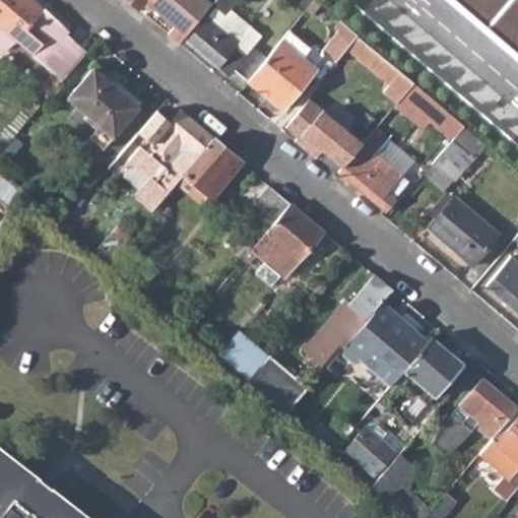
[(0,0),(0,52),(7,52),(17,46),(62,84),(87,55),(67,37),(70,33),(46,10),(33,0),(0,0)]
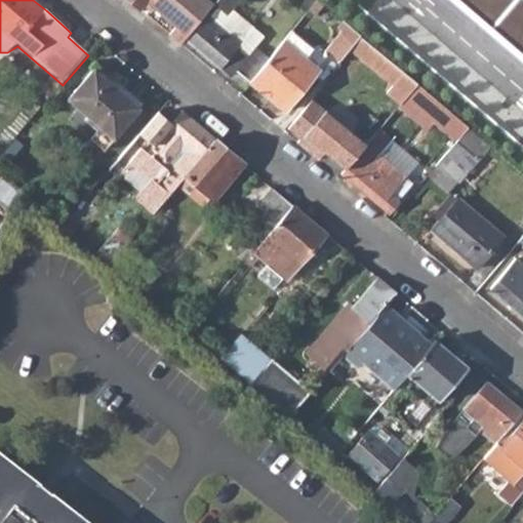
[(129,0),(143,10),(149,2),(178,28),(171,35),(183,45),(215,5),(208,0),(129,0)]
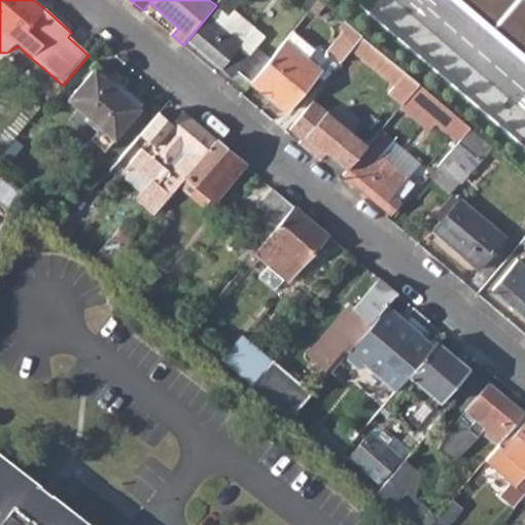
[(220,0),(216,5),(220,8),(224,10),(231,16),(243,0),(220,0)]
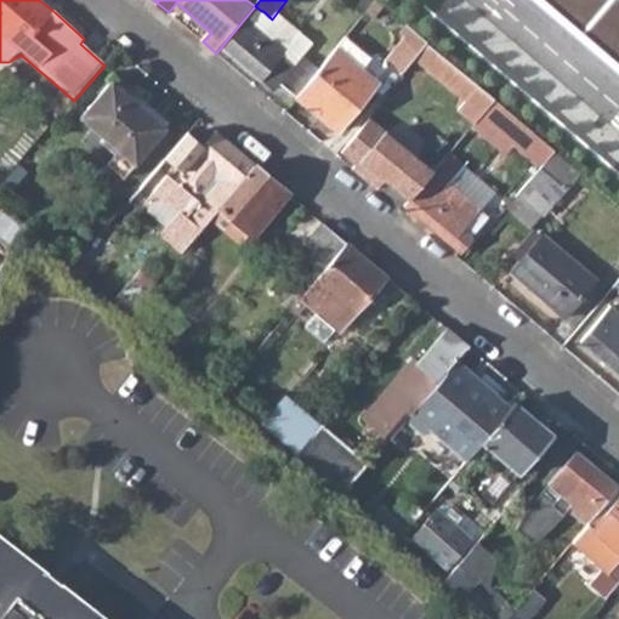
[(351,0),(367,13),(376,0),(351,0)]
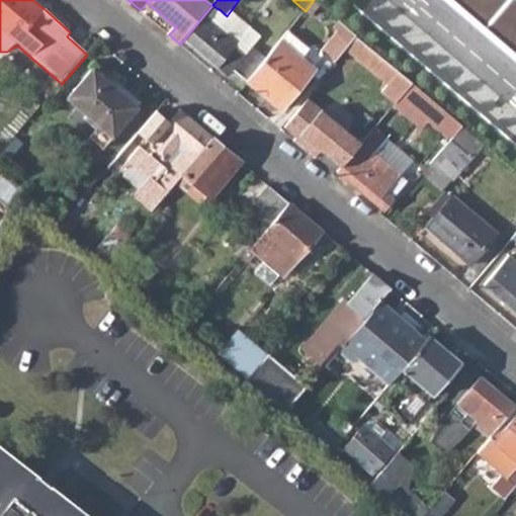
[(314,0),(306,11),(313,16),(322,6),(315,0),(314,0)]
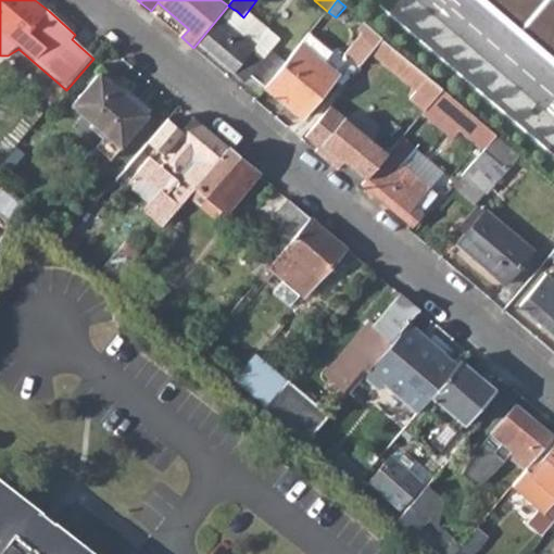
[(553,0),(469,0),(553,72),(553,0)]
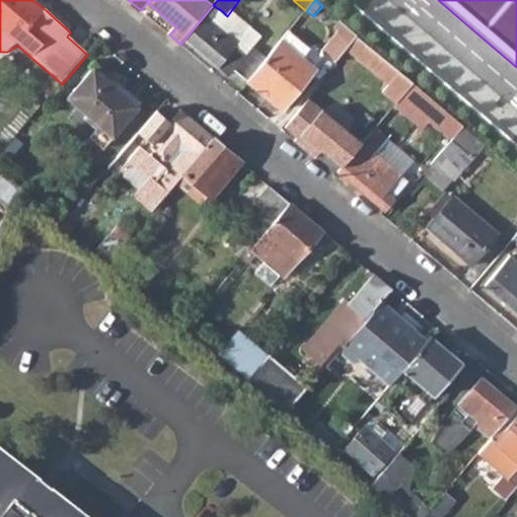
[(217,8),(190,43),(219,67),(220,66),(232,76),(236,71),(247,81),(268,58),(253,47),(246,56),(236,48),(240,42),(214,19),(221,10),(217,8)]
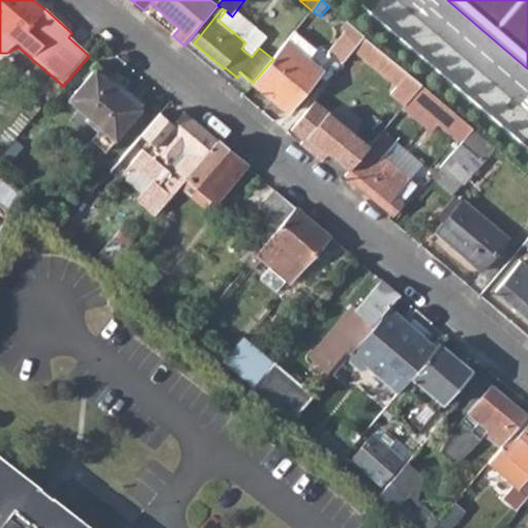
[(218,20),(245,42),(254,33),(232,17),(226,10),(218,20)]
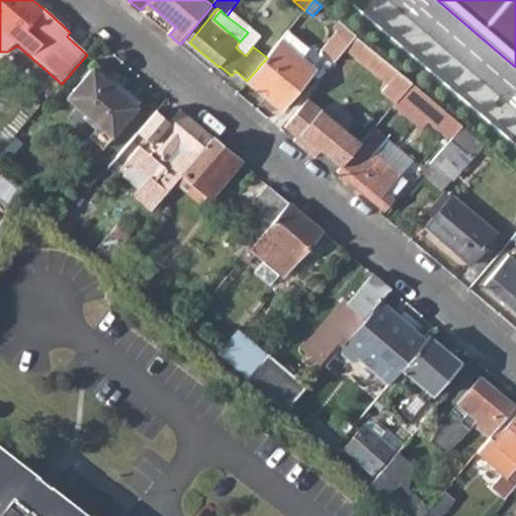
[(340,21),(335,27),(339,31),(322,52),(335,63),(348,48),(358,35),(340,21)]
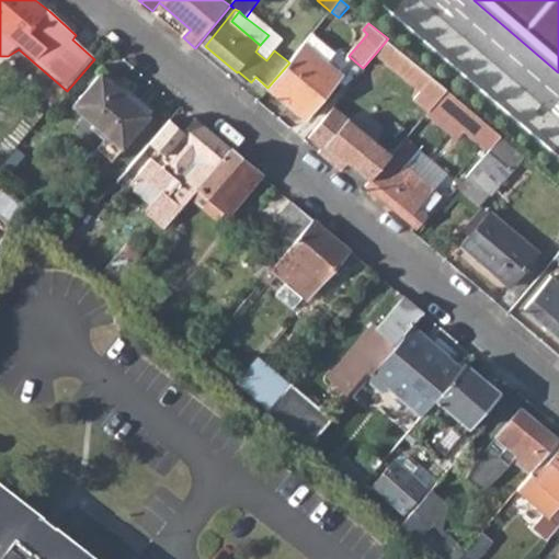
[(305,43),(326,60),(335,50),(315,33),(305,43)]
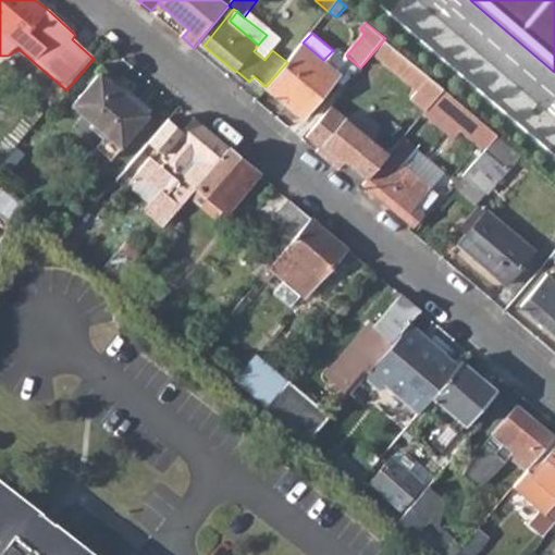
[(254,51),(264,60),(272,50),(278,44),(267,35),(258,45),(254,51)]
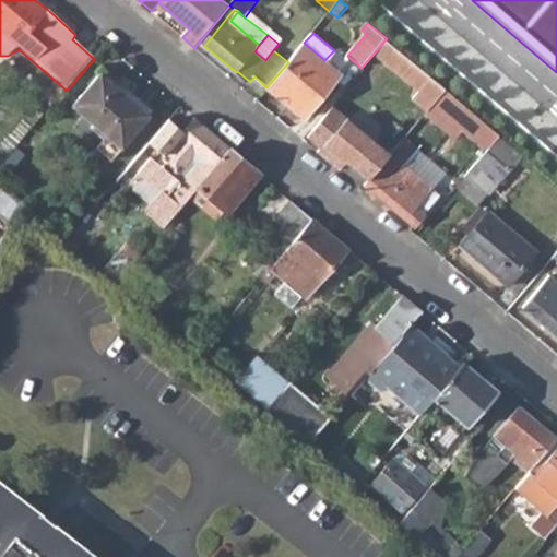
[(387,38),(376,51),(404,75),(415,63),(387,38)]
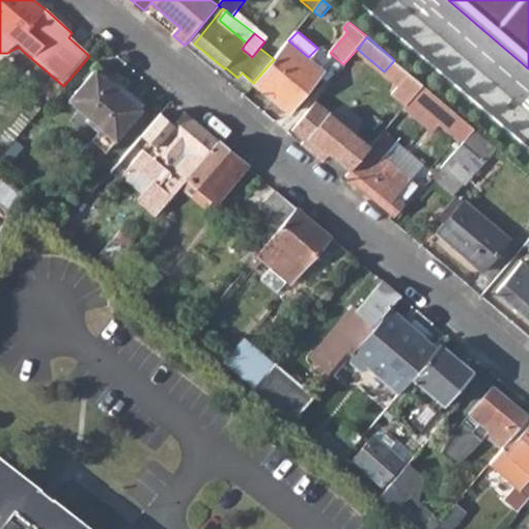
[(274,59),(253,83),(288,112),(324,71),(308,57),(288,40),(274,59)]
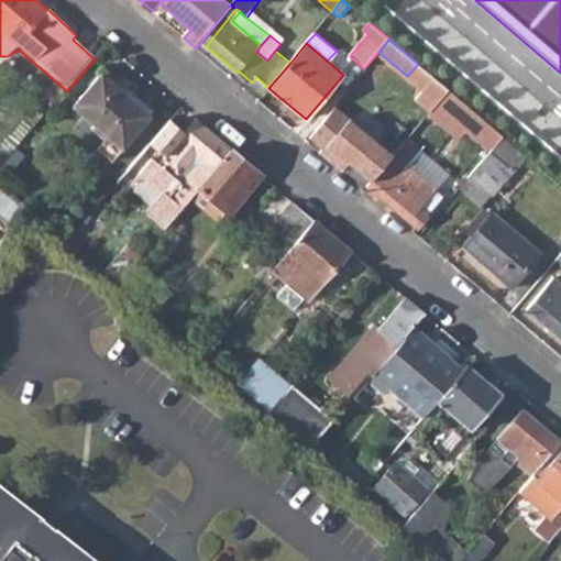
[(152,118),(102,76),(75,108),(127,146),(152,118)]
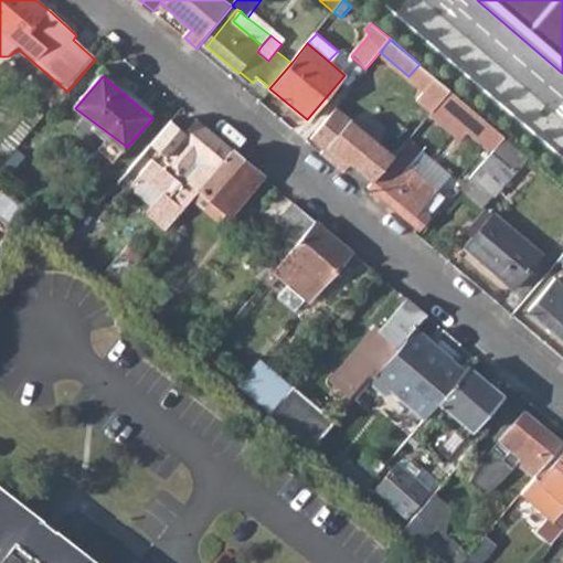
[(506,138),(450,91),(439,103),(470,129),(467,133),(491,155),(496,150),(506,138)]
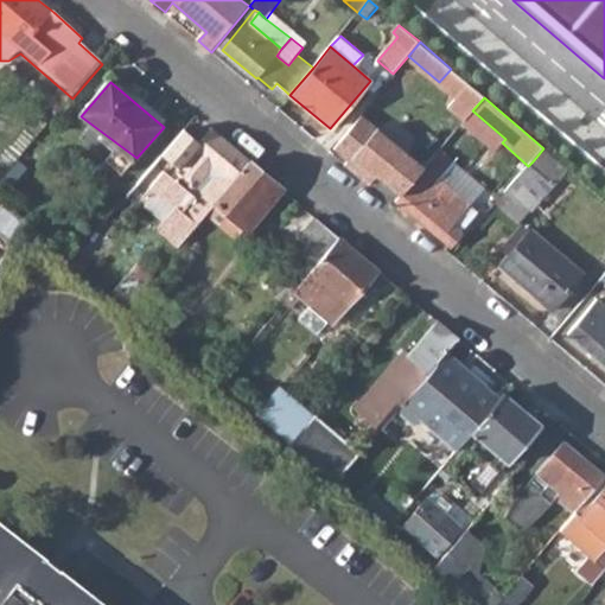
[(363,115),(335,150),(349,163),(345,166),(387,201),(402,183),(368,153),(384,133),(363,115)]
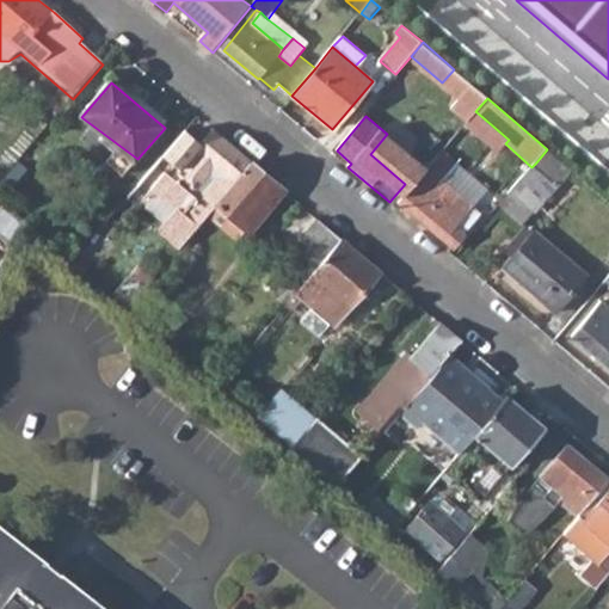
[(158,232),(178,250),(198,227),(208,215),(251,164),(205,125),(177,159),(185,166),(173,180),(165,173),(152,189),(176,210),(158,232)]
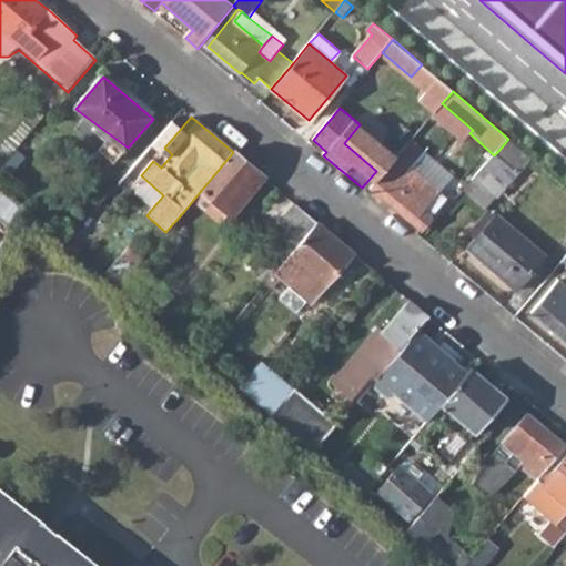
[(494,155),(473,181),(477,184),(470,194),(486,210),(531,158),(508,139),(498,151),(494,155)]
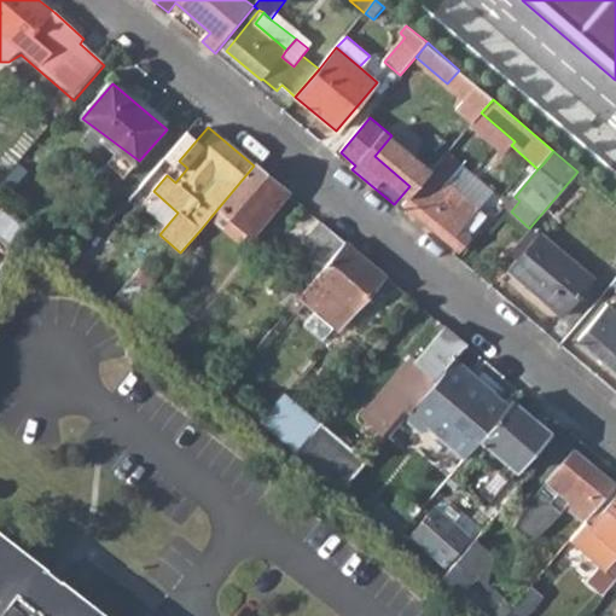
[(431,172),(451,187),(459,179),(440,162),(431,172)]
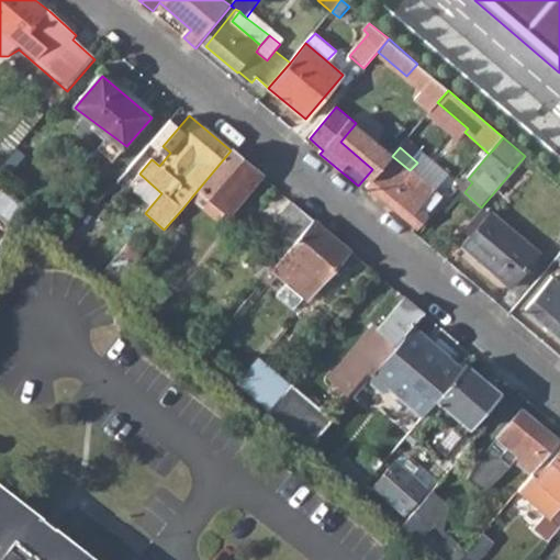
[(261,177),(231,150),(191,198),(219,221),(226,212),(230,214),(261,177)]
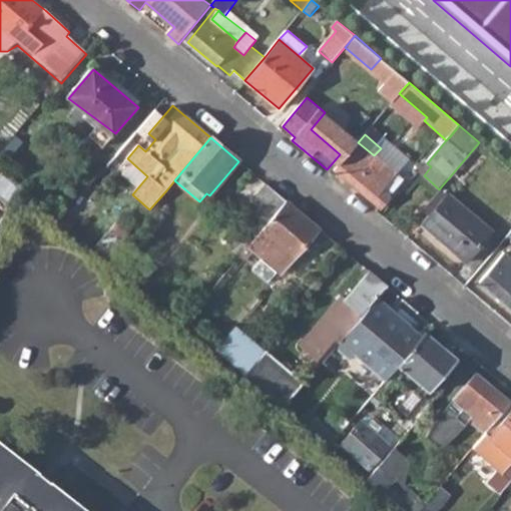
[(374,155),(358,142),(334,170),(379,209),(404,181),(374,155)]
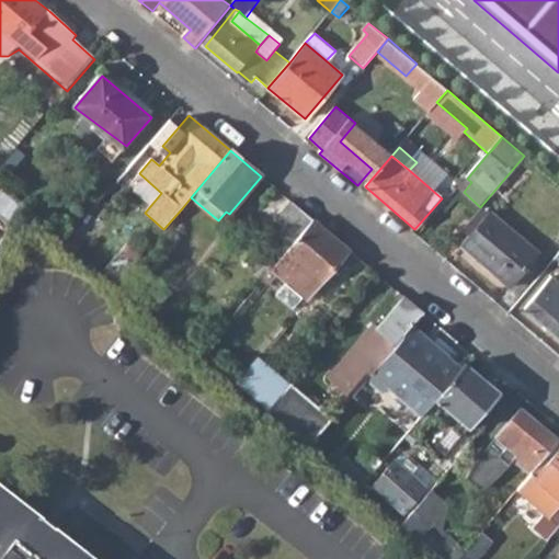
[(458,189),(464,192),(471,182),(467,179),(458,189)]
